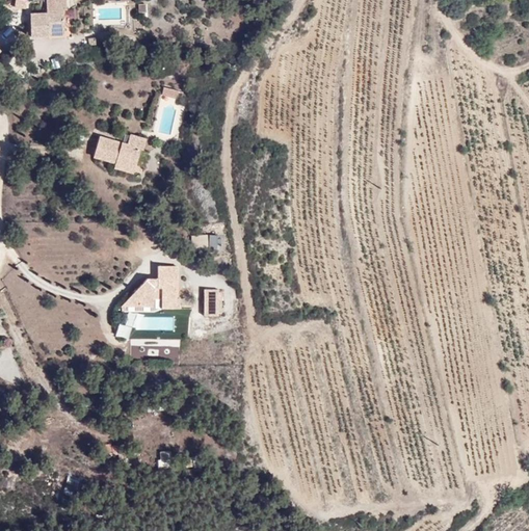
[(71,37),(67,0),(49,0),(50,10),(32,11),(35,40),(71,37)]
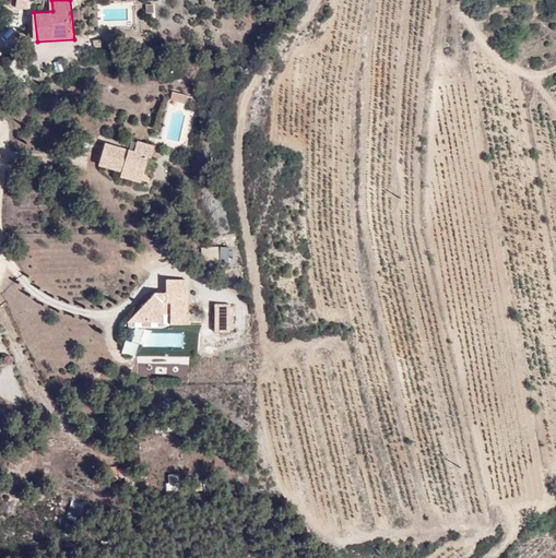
[(151,12),(151,3),(141,3),(141,12),(151,12)]
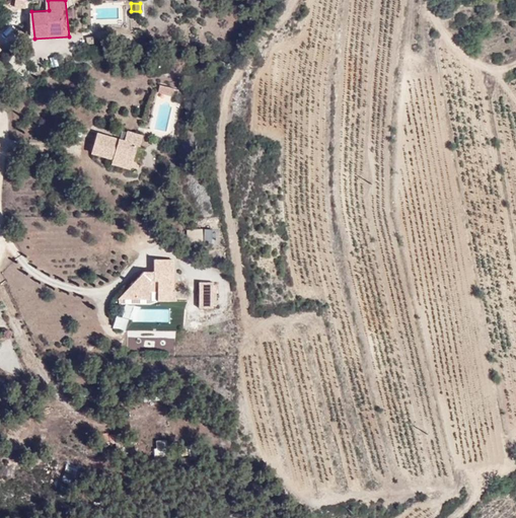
[(169,94),(170,86),(155,85),(154,92),(169,94)]
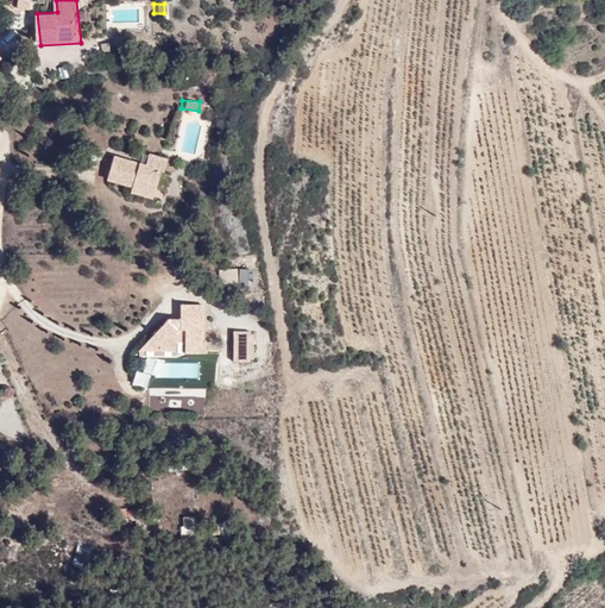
[(157,200),(170,157),(119,151),(105,180),(157,200)]
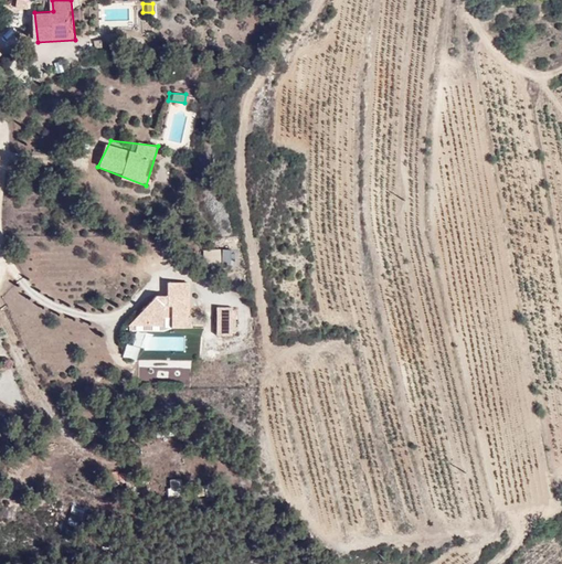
[(218,262),(215,247),(198,249),(200,265),(218,262)]
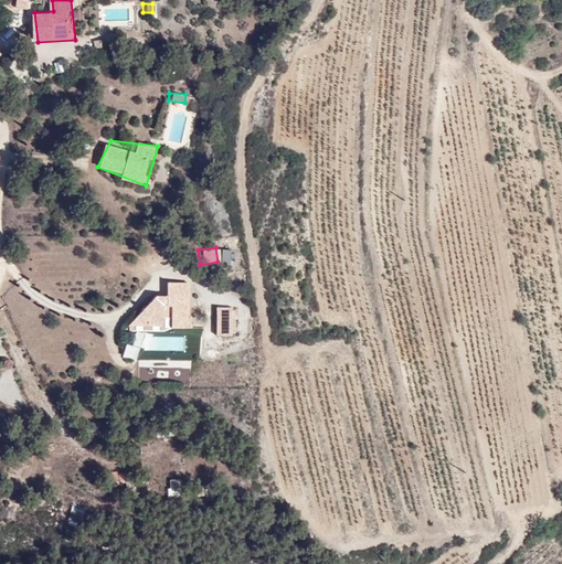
[(190,338),(188,283),(166,284),(157,296),(125,326),(138,338),(190,338)]
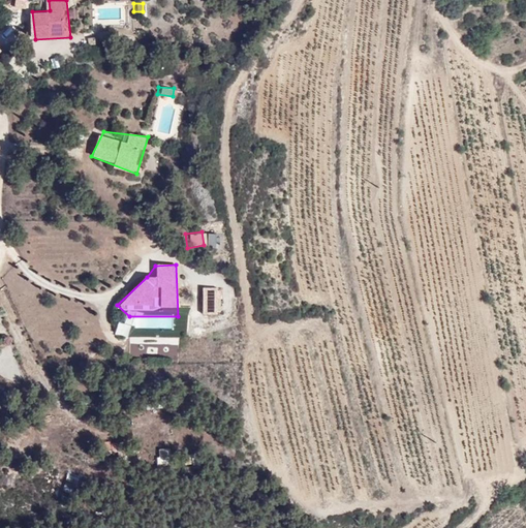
[(197,286),(198,312),(215,311),(215,286),(197,286)]
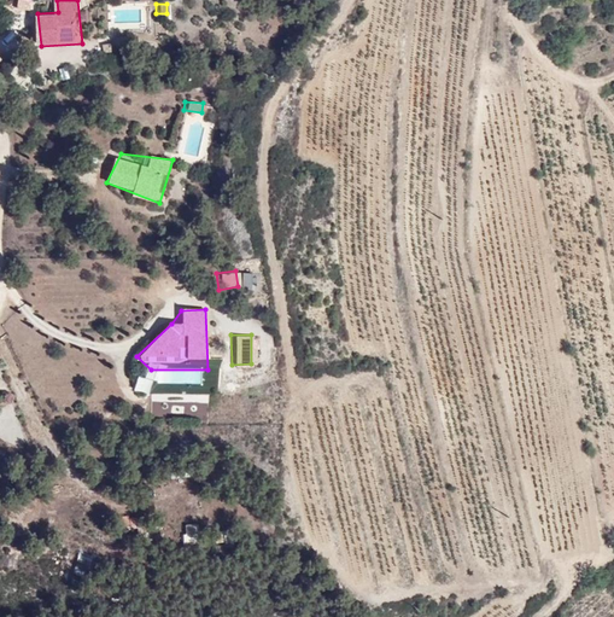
[(113,517),(115,528),(133,527),(132,516),(113,517)]
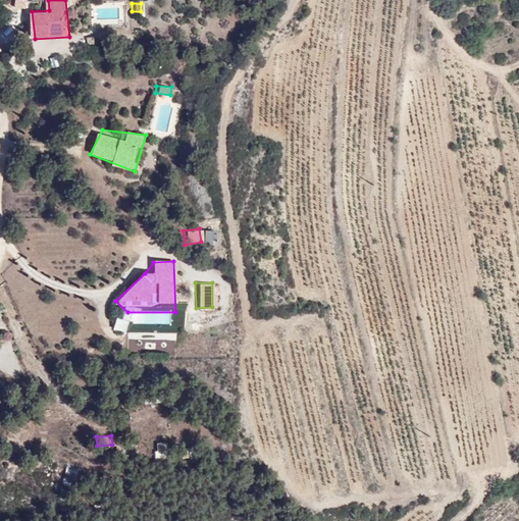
[(151,458),(163,458),(163,443),(151,443),(151,458)]
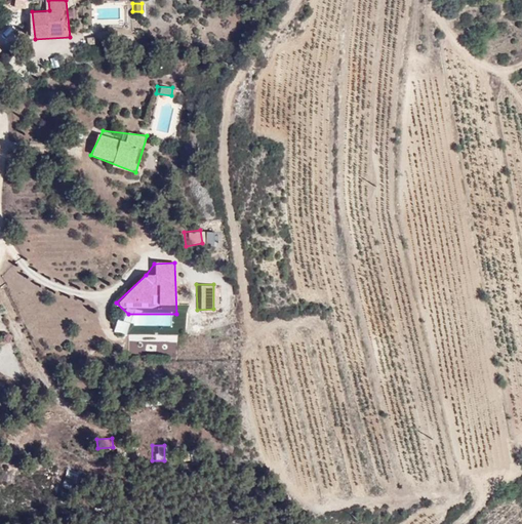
[(69,485),(72,470),(63,469),(59,484),(69,485)]
